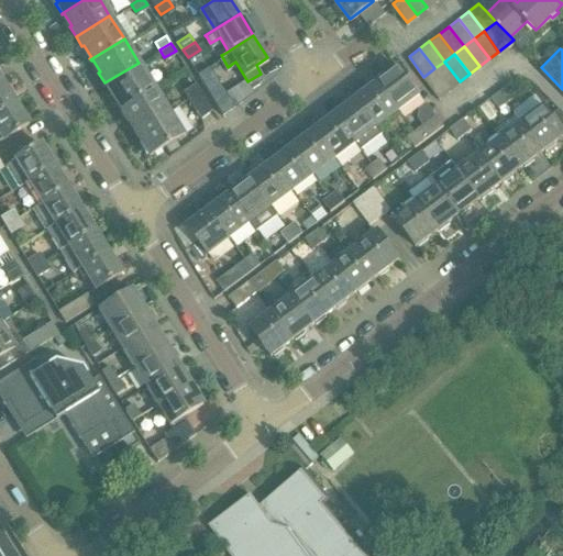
[(444,62),(434,68),(450,89),(460,81),(444,62)]
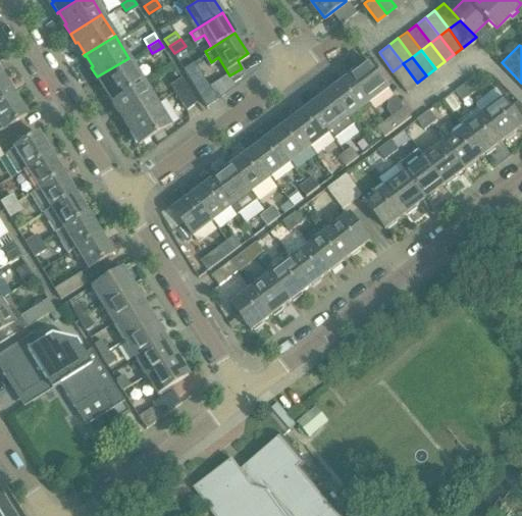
[(109,97),(110,99),(142,80),(128,58),(97,76),(102,86),(104,85),(111,96),(109,97)]
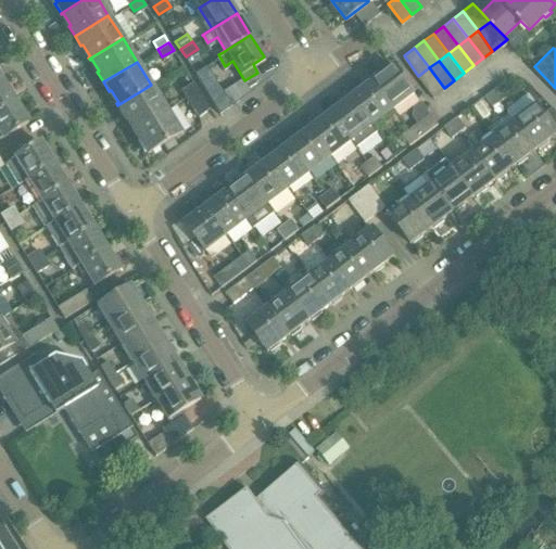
[(205,63),(193,71),(213,102),(225,93),(205,63)]
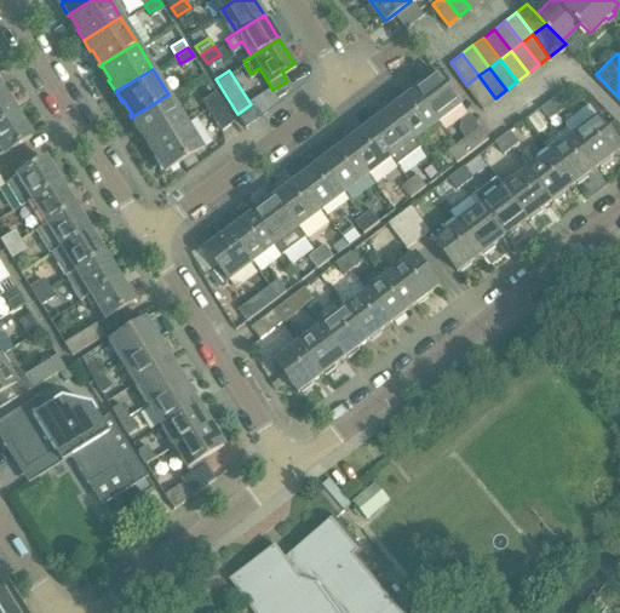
[(440,70),(415,89),(438,119),(463,101),(440,70)]
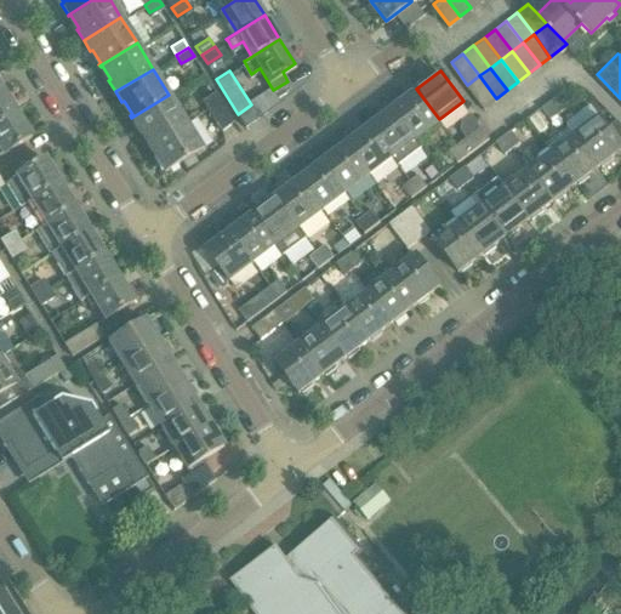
[(479,75),(467,85),(484,107),(496,98),(479,75)]
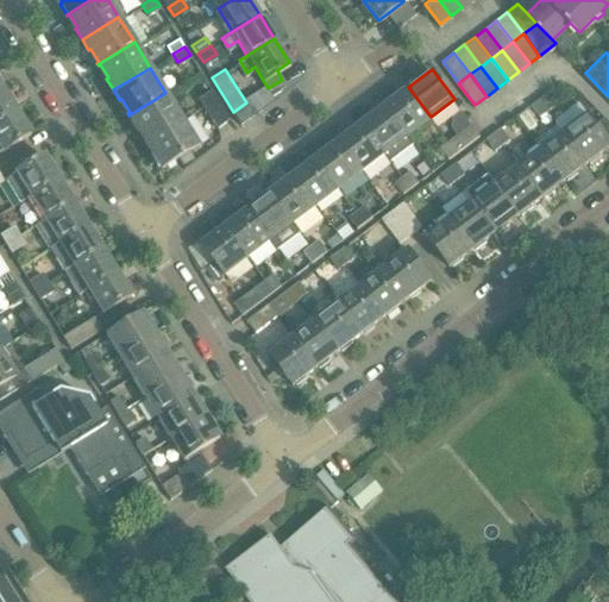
[(0,83),(0,115),(14,107),(0,83)]
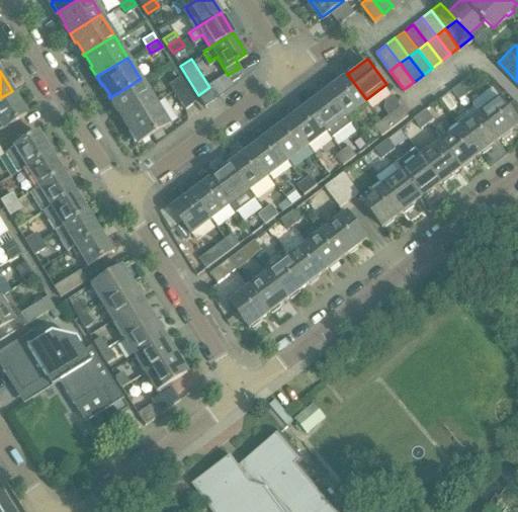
[(168,81),(173,88),(183,81),(179,74),(168,81)]
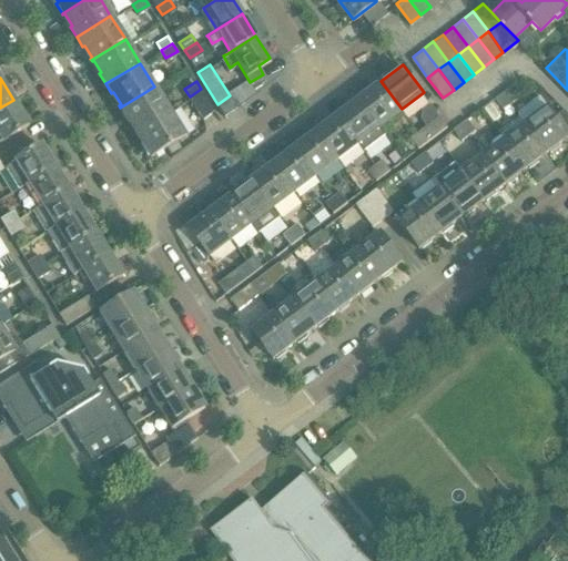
[(381,81),(359,97),(381,124),(402,109),(381,81)]
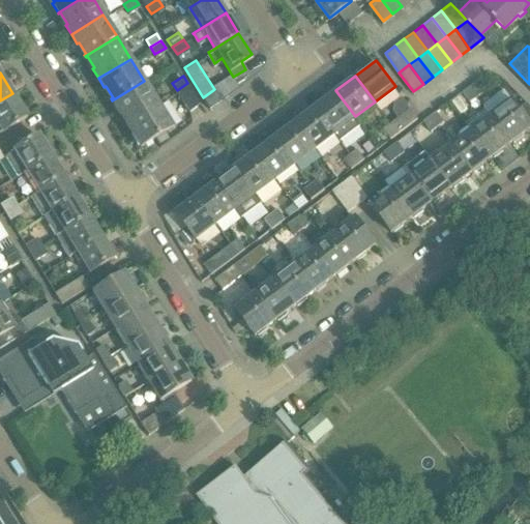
[(476,79),(469,84),(477,94),(483,89),(476,79)]
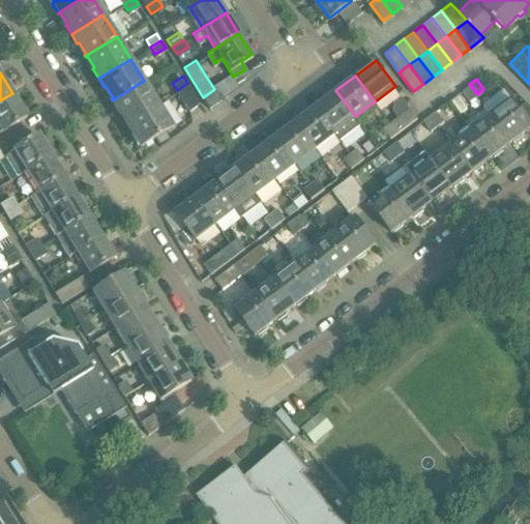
[(119,112),(125,122),(157,103),(144,81),(112,100),(113,102),(114,100),(121,111),(119,112)]
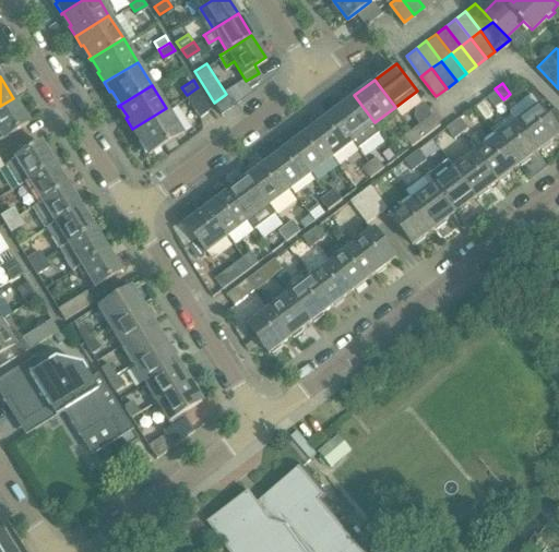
[(198,87),(187,95),(199,115),(210,106),(198,87)]
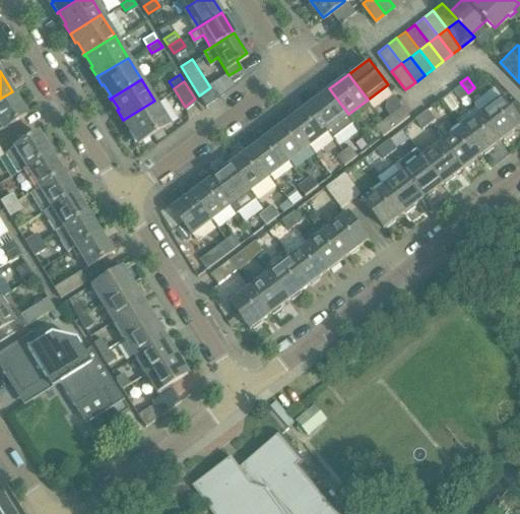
[(468,92),(460,82),(454,87),(461,98),(468,92)]
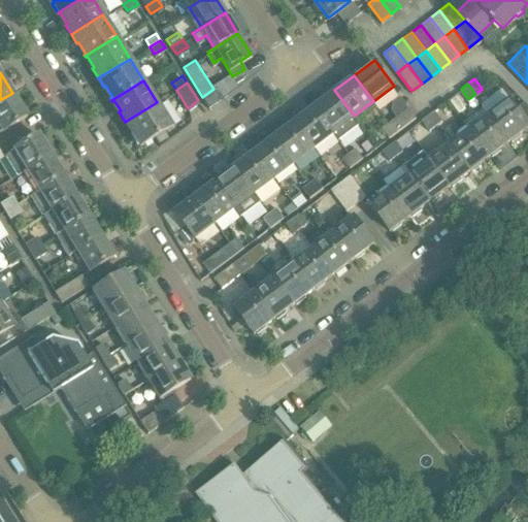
[(334,90),(315,105),(334,131),(354,116),(334,90)]
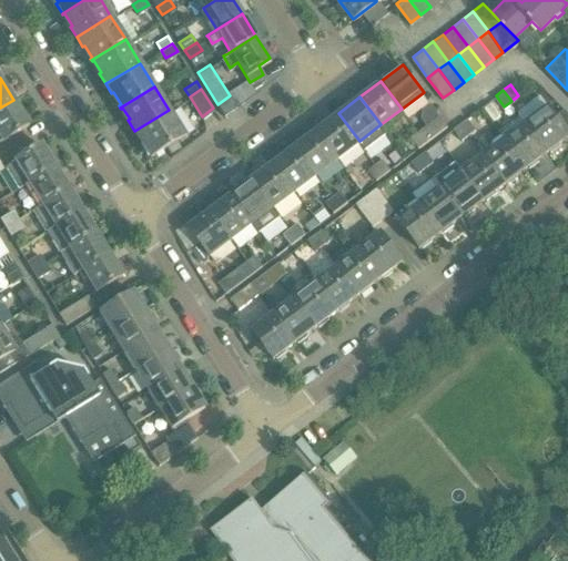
[(13,100),(0,108),(0,138),(0,139),(28,122),(13,100)]
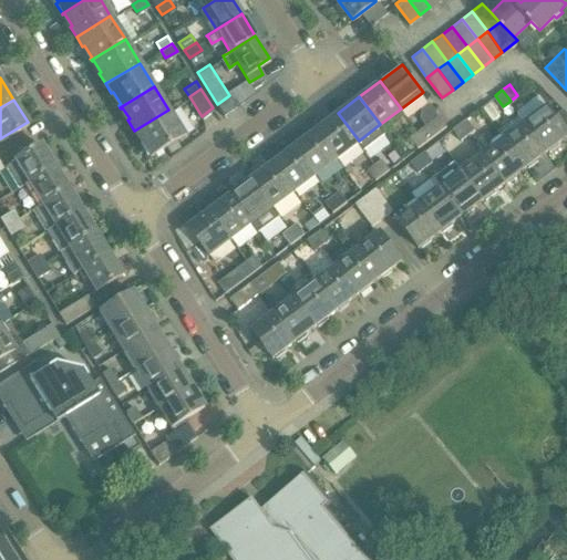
[(566,130),(547,104),(526,121),(546,148),(566,133),(566,130)]
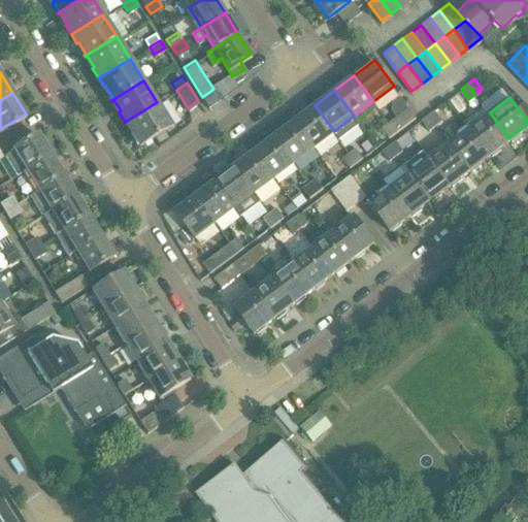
[(157,102),(125,122),(131,131),(132,129),(139,140),(137,141),(138,143),(170,124),(157,102)]
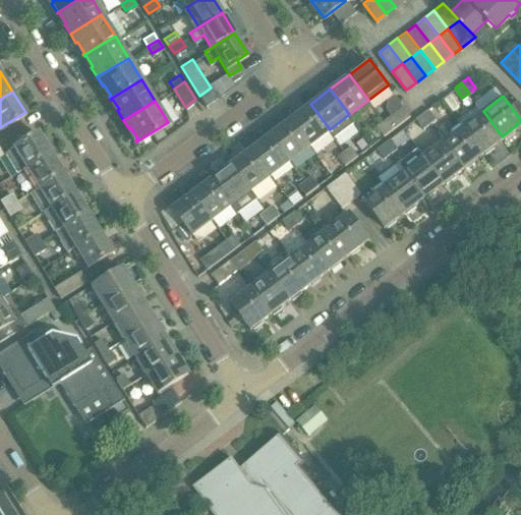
[(310,104),(291,118),(309,144),(330,129),(310,104)]
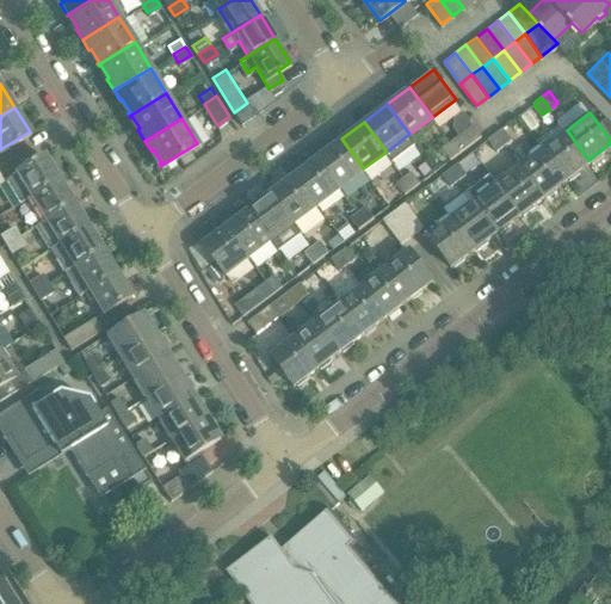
[(473,122),(449,140),(458,151),(481,133),(473,122)]
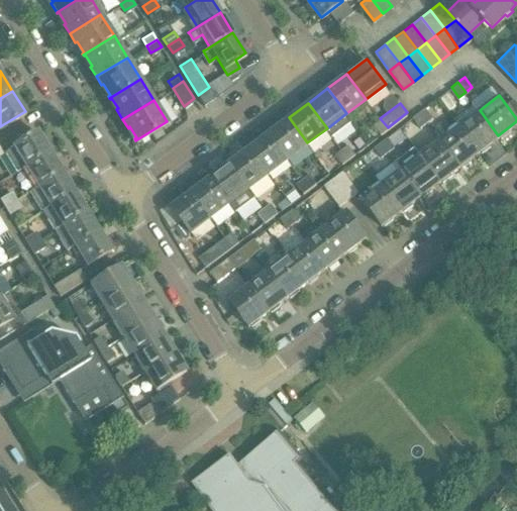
[(426,106),(419,111),(426,121),(433,116),(426,106)]
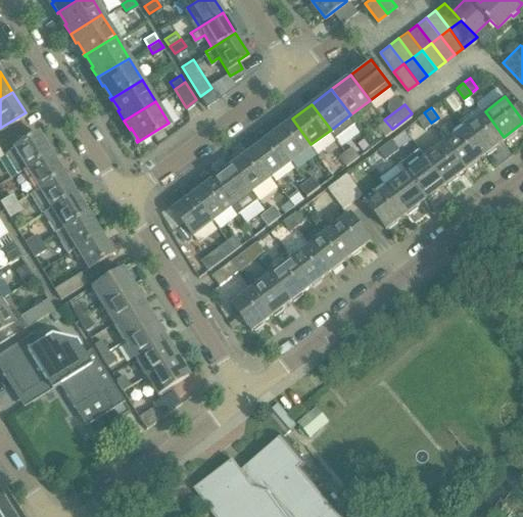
[(485,111),(465,127),(484,152),(504,137),(485,111)]
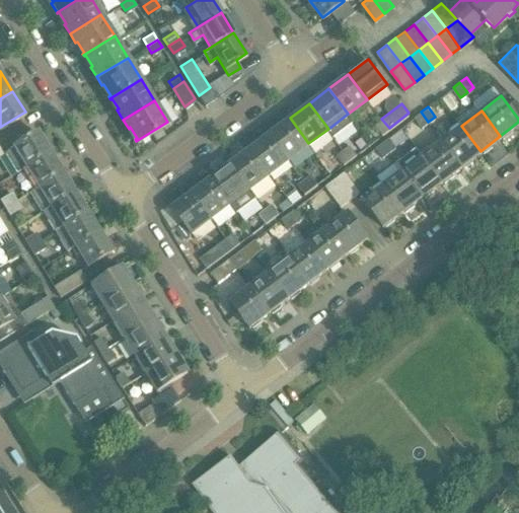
[(428,122),(421,112),(415,117),(422,126),(428,122)]
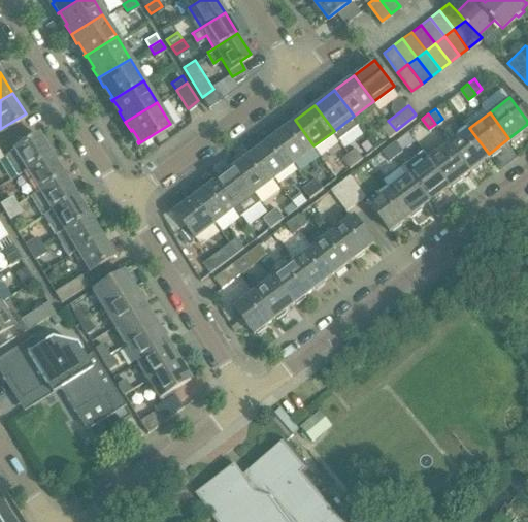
[(295,120),(274,135),(294,161),(314,145),(295,120)]
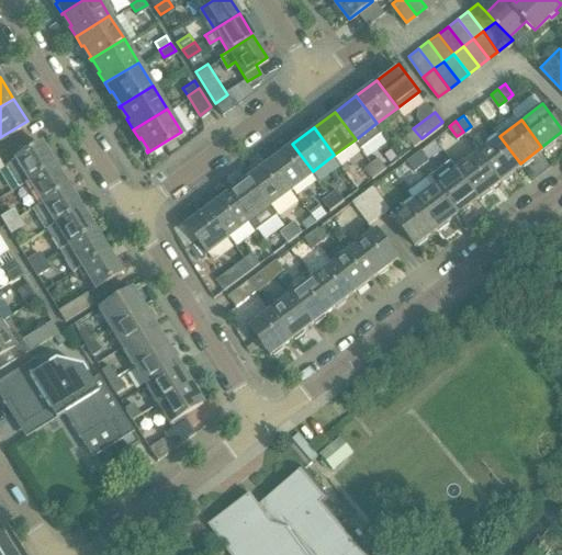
[(422,138),(413,128),(406,134),(414,144),(422,138)]
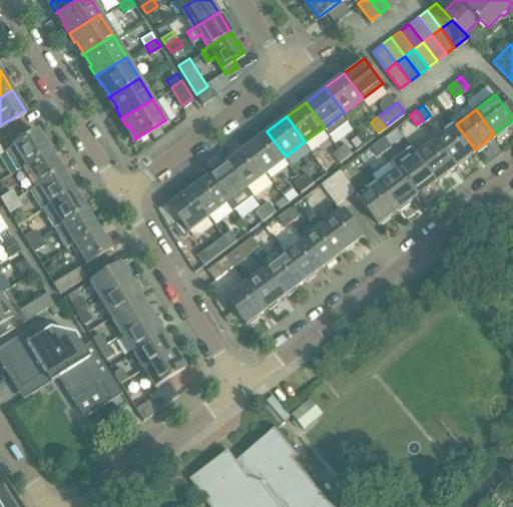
[(456,124),(437,138),(456,163),(475,149),(456,124)]
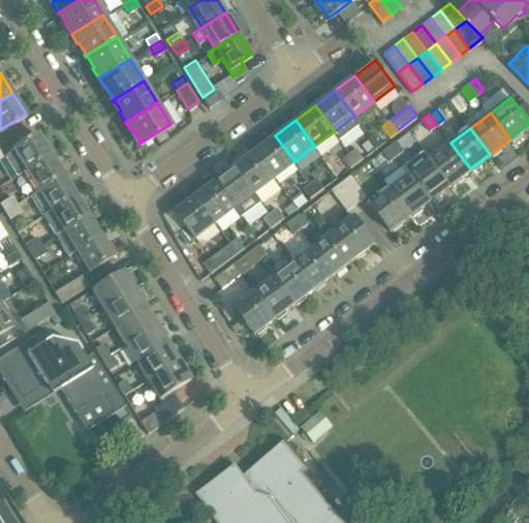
[(17,173),(25,167),(50,152),(37,131),(11,147),(12,148),(3,153),(17,173)]
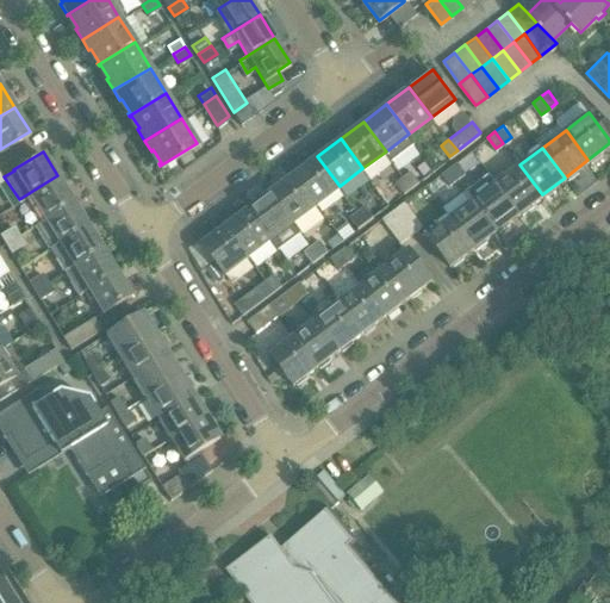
[(317,156),(294,173),(317,203),(340,186),(317,156)]
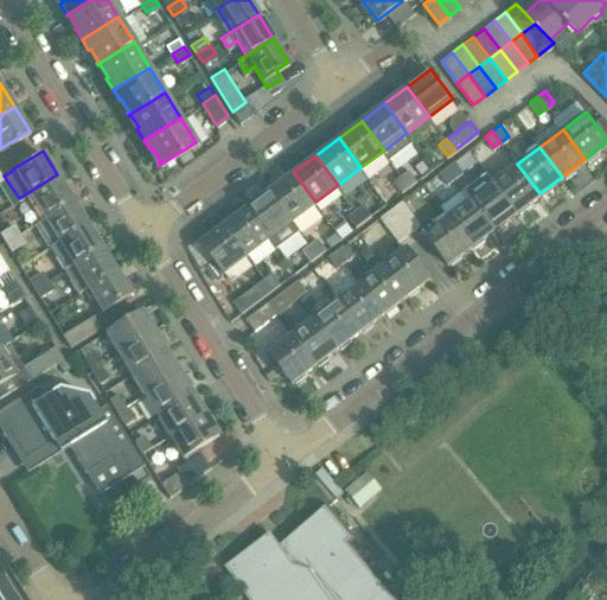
[(454,159),(447,165),(455,176),(462,171),(454,159)]
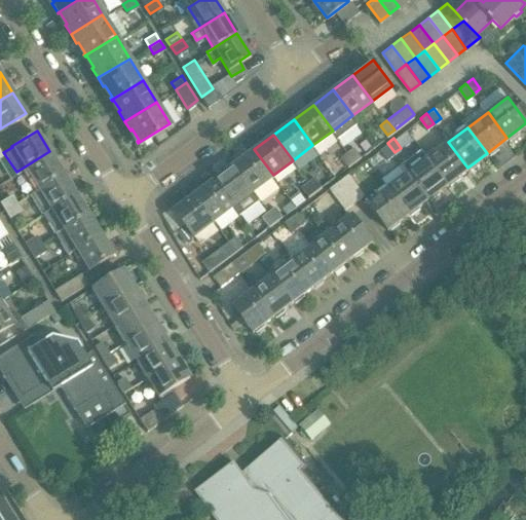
[(448,142),(428,156),(448,182),(467,168),(448,142)]
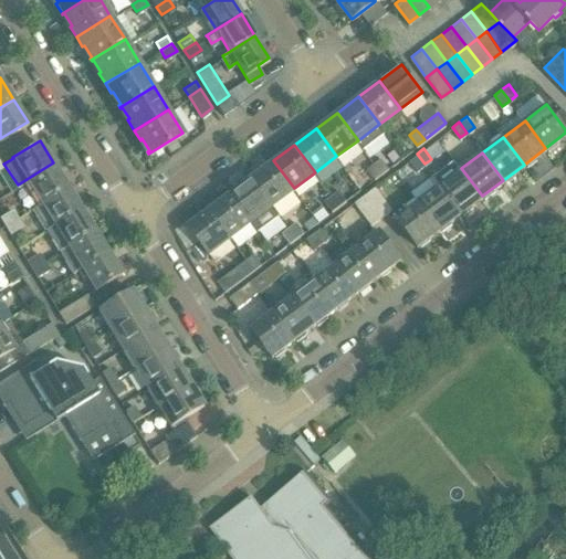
[(425,164),(417,154),(410,159),(418,169),(425,164)]
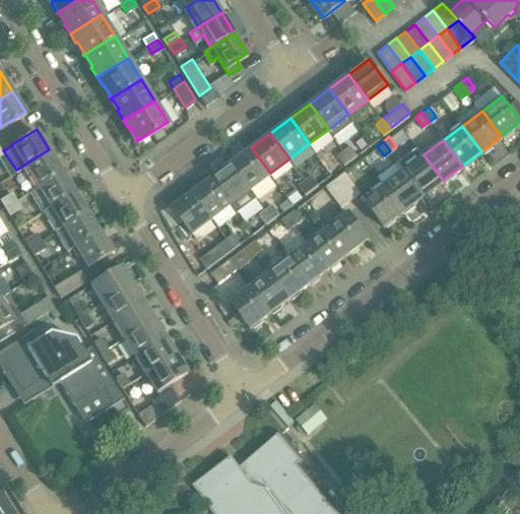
[(349,143),(343,148),(350,157),(358,152),(349,143)]
